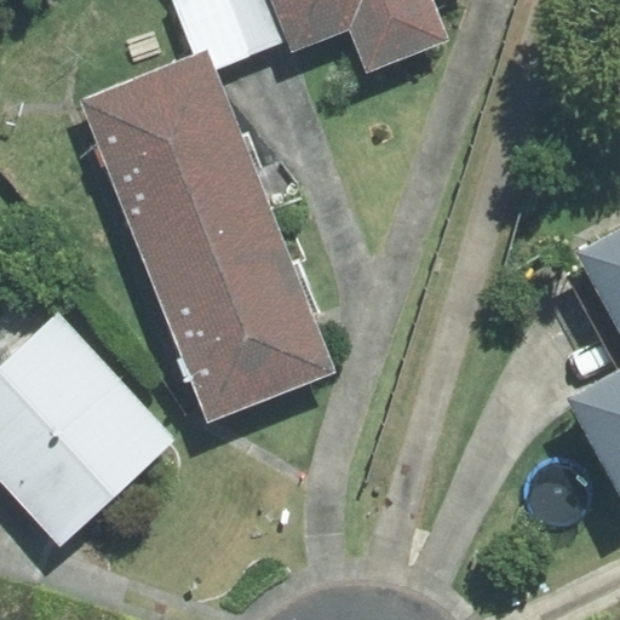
[(287,41),(271,0),(171,0),(193,56),(208,50),(216,70),(287,41)]
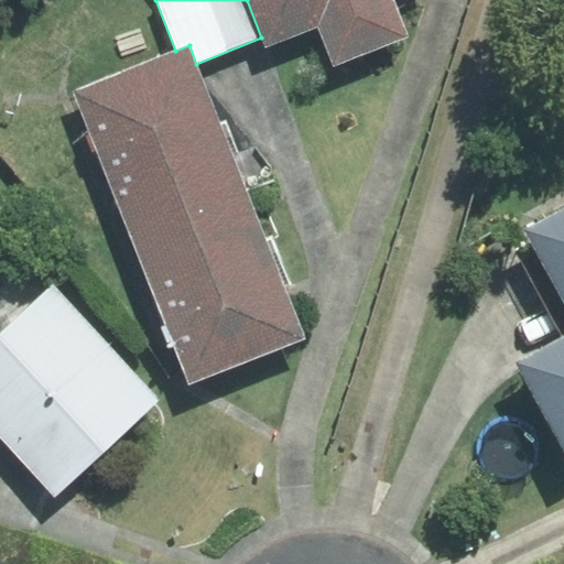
[(247,0),(261,38),(266,47),(317,26),(334,66),(408,38),(393,0),(247,0)]
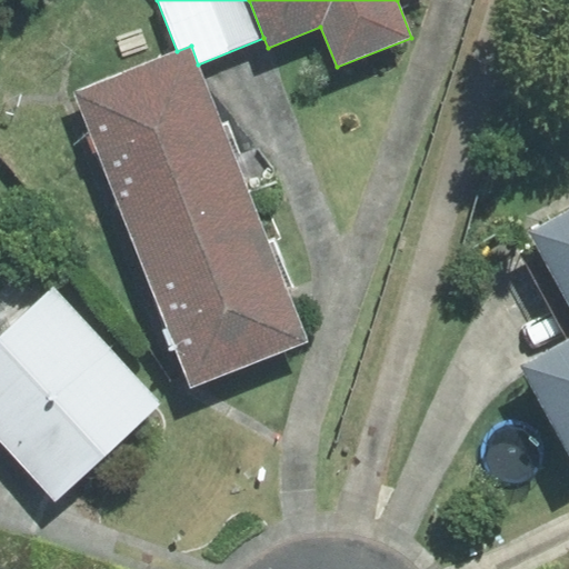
[(75,91),(132,238),(249,192),(198,65),(191,46),(177,51),(75,91)]
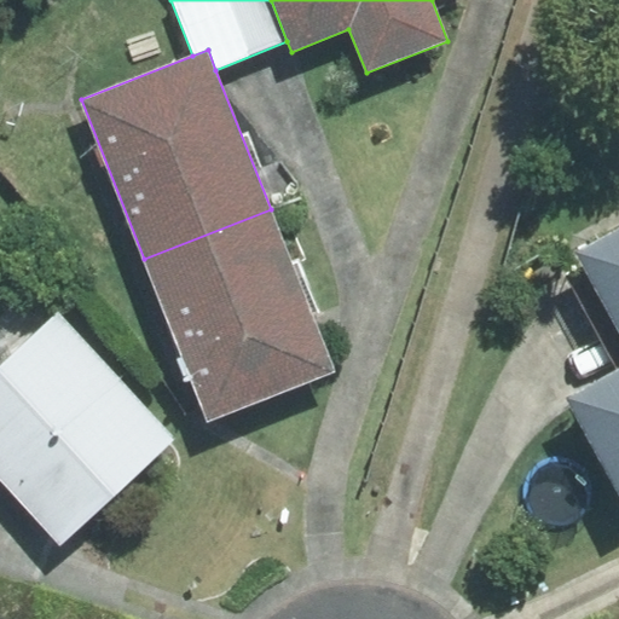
[(144,259),(208,421),(335,371),(271,209),(144,259)]
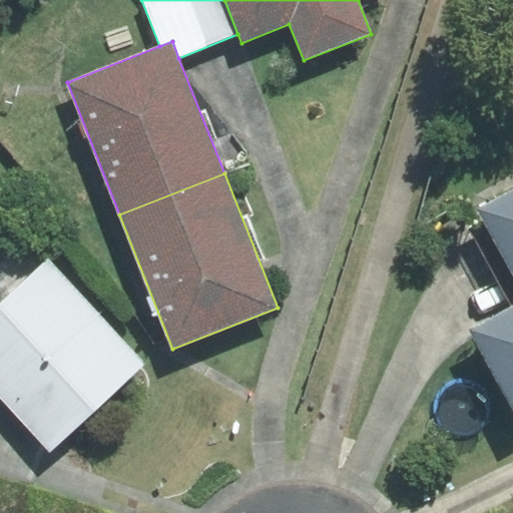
[(512,305),(469,330),(512,408),(512,187),(476,208),(512,274),(512,305)]
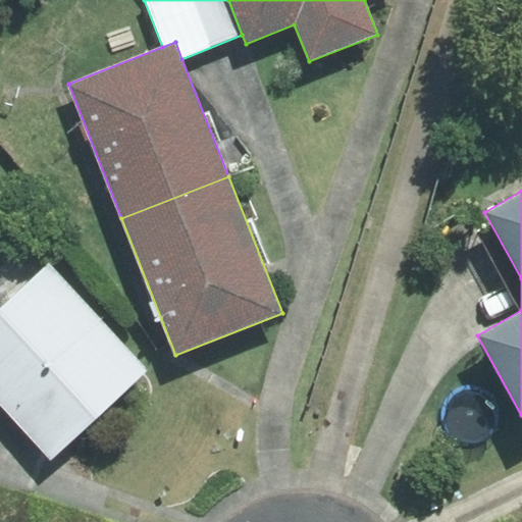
[(0,307),(0,404),(50,458),(146,369),(47,263),(0,307)]
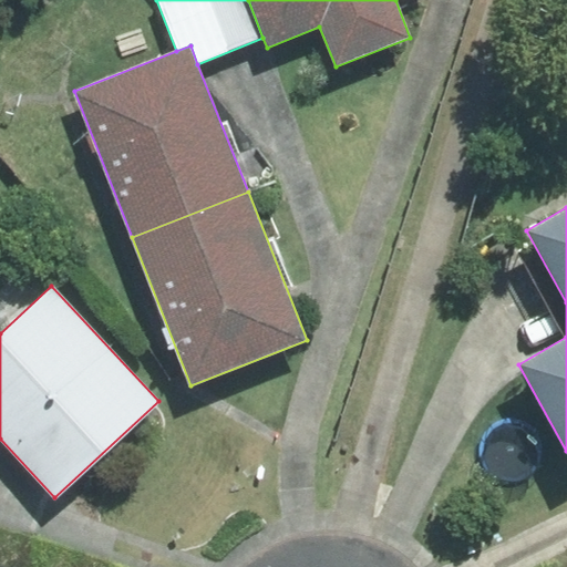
All buildings are outlined.
